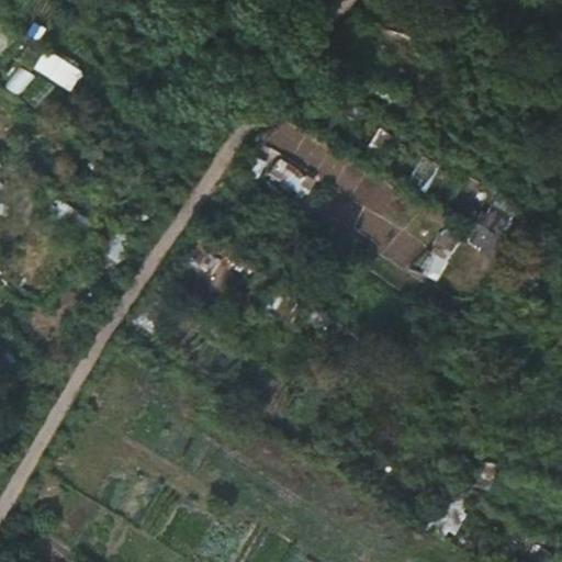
[(35,68),(70,91),(83,71),(47,48),(35,68)]
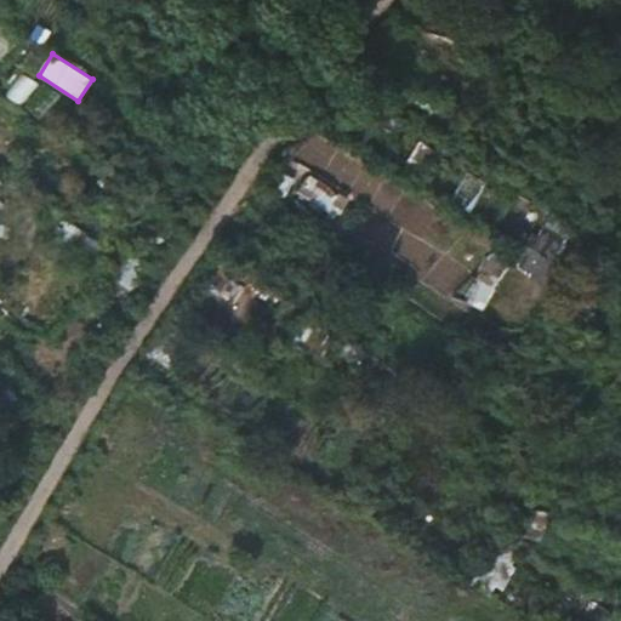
[(420,142),(404,171),(419,178),(434,149),(420,142)]
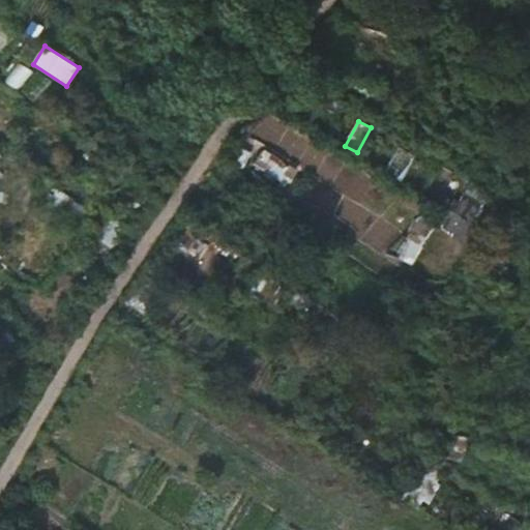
[(192,143),(184,138),(178,145),(185,151),(192,143)]
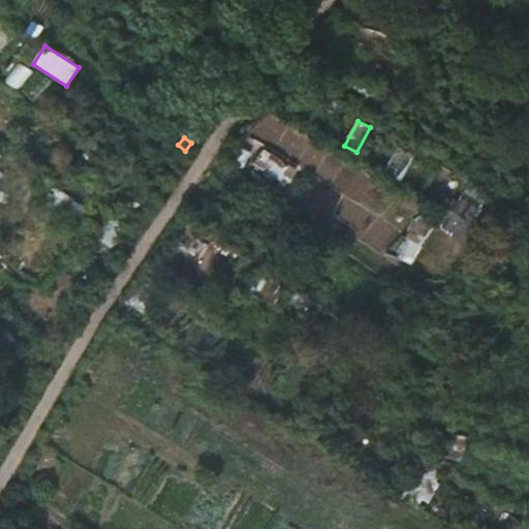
[(309,142),(293,164),(343,196),(334,212),(365,232),(391,193),(309,142)]
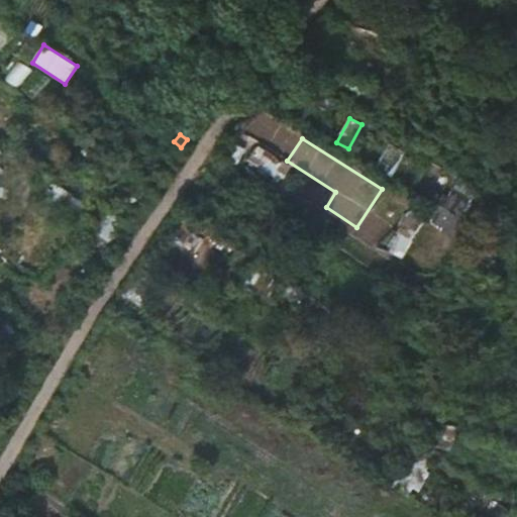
[(54,186),(47,202),(69,210),(76,194),(54,186)]
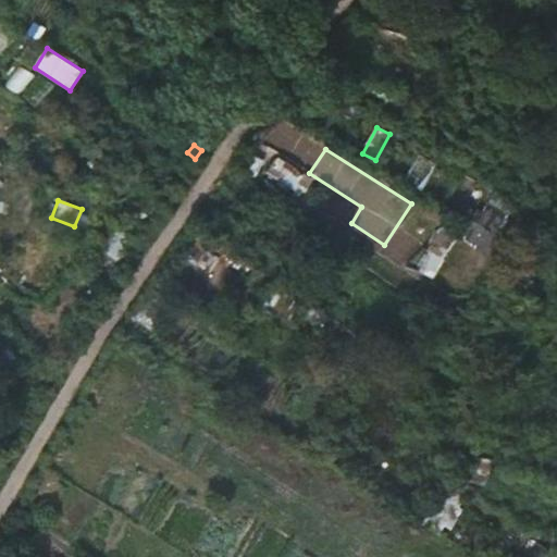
[(460,293),(479,250),(434,232),(418,270),(441,280),(440,284),(460,293)]
